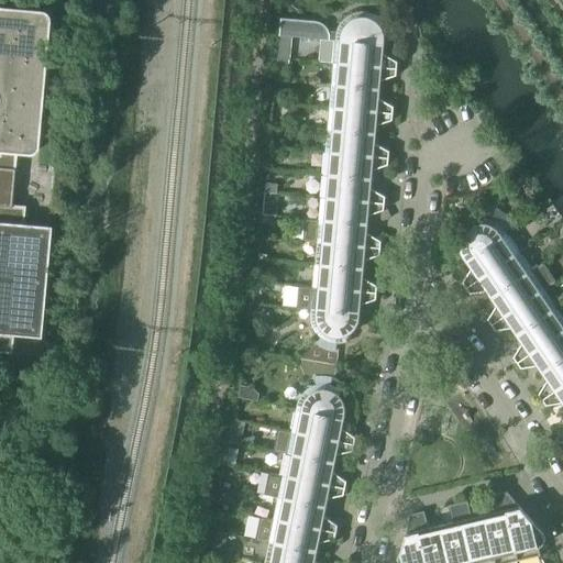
[(0,353),(10,355),(10,354),(11,337),(24,338),(35,339),(39,339),(48,228),(47,228),(22,225),(23,208),(10,206),(14,155),(26,156),(28,156),(30,156),(31,155),(33,154),(34,153),(34,151),(35,150),(35,147),(41,81),(46,22),(46,21),(46,19),(45,18),(45,15),(43,14),(42,13),(41,13),(39,12),(30,11),(0,8),(0,353)]
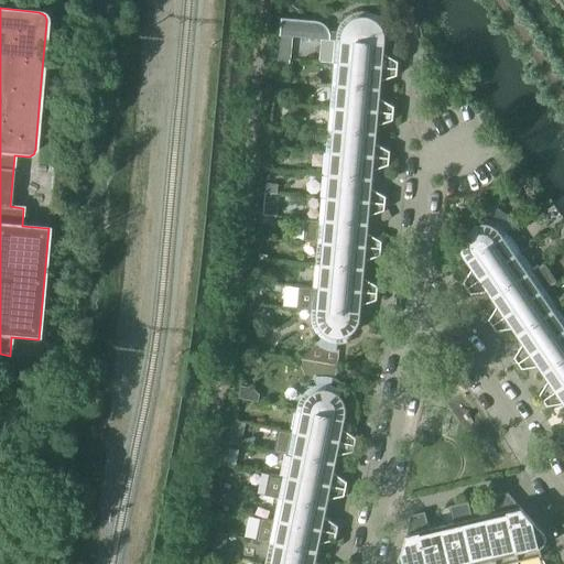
[(336,38),(336,41),(384,45),(384,40),(384,36),(383,34),(383,32),(381,30),(380,28),(379,25),(377,23),(377,17),(376,15),(372,14),(369,13),(367,13),(364,13),(360,13),(357,13),(355,14),(351,15),(349,17),(346,19),(344,21),(342,23),(340,25),(338,29),(337,31),(337,34),(336,38)]
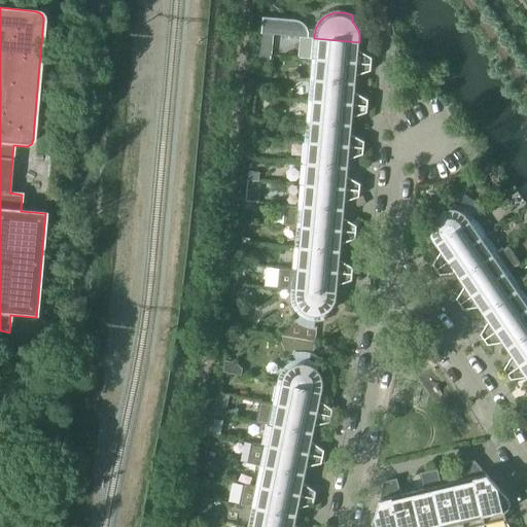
[(264,18),(261,34),(273,35),(275,19),(264,18)]
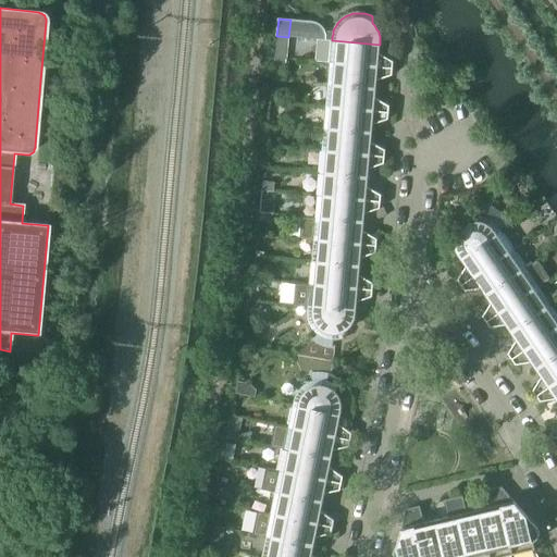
[(276,36),(274,58),(286,59),(287,53),(288,37),(276,36)]
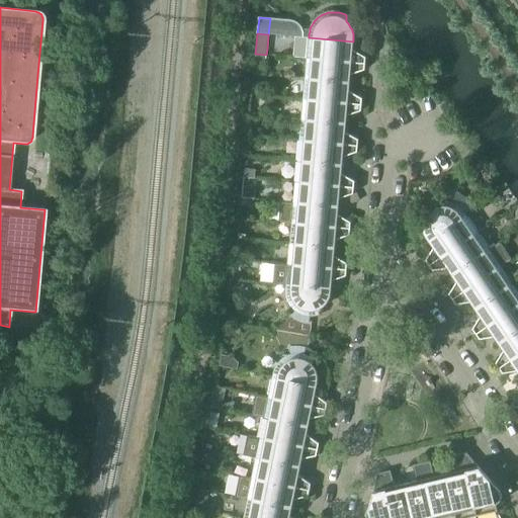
[(309,37),(307,59),(364,64),(365,58),(352,50),(353,41),(309,37)]
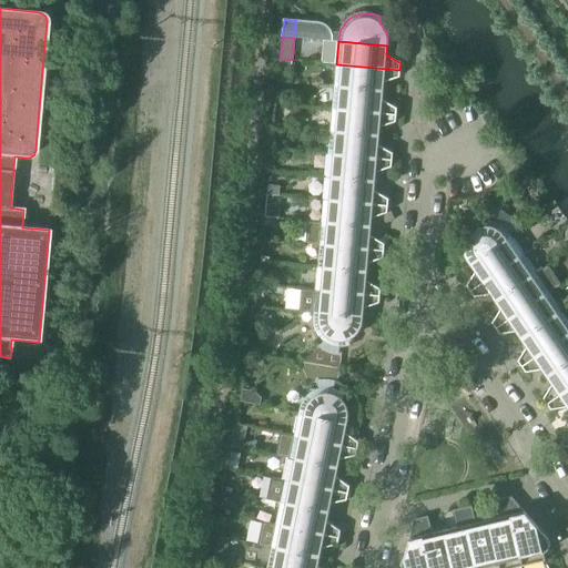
[(292,60),(280,59),(279,72),(291,74),(292,60)]
